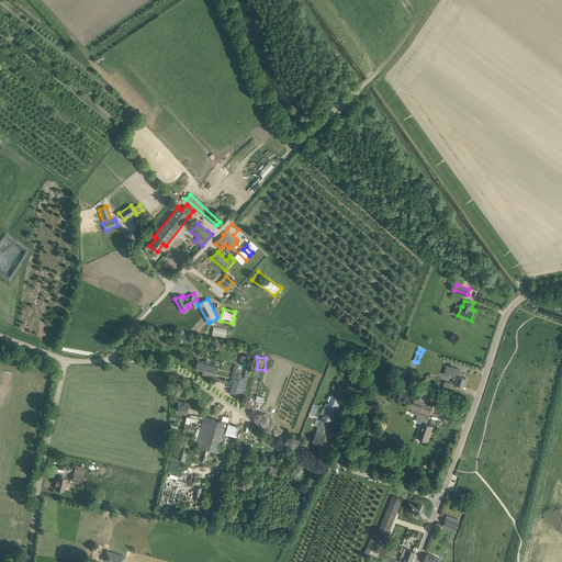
[(218,364),(198,360),(195,369),(203,370),(202,375),(215,379),(218,364)]
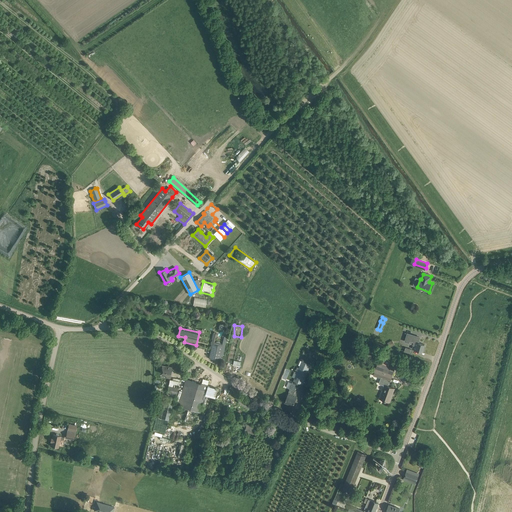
[(406,337),(405,341),(408,342),(408,343),(412,344),(413,345),(412,349),(416,350),(417,350),(422,352),(425,344),(420,343),(419,343),(420,337),(407,332),(406,337)]
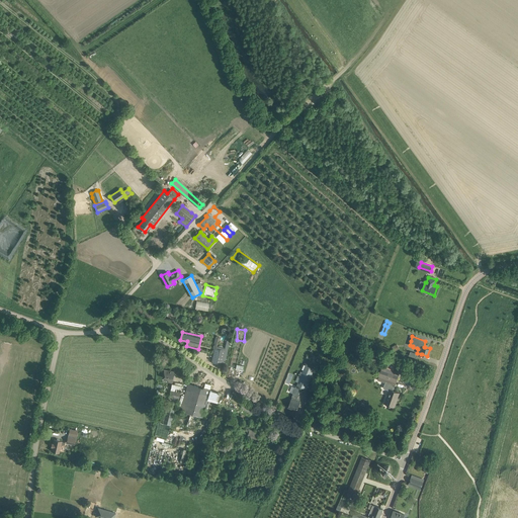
[(213,354),(211,361),(224,364),(225,362),(225,361),(225,360),(226,358),(226,357),(230,340),(227,340),(225,348),(224,348),(224,347),(223,347),(223,346),(222,345),(221,345),(220,345),(219,346),(218,346),(217,346),(216,348),(214,348),(213,353),(213,354)]
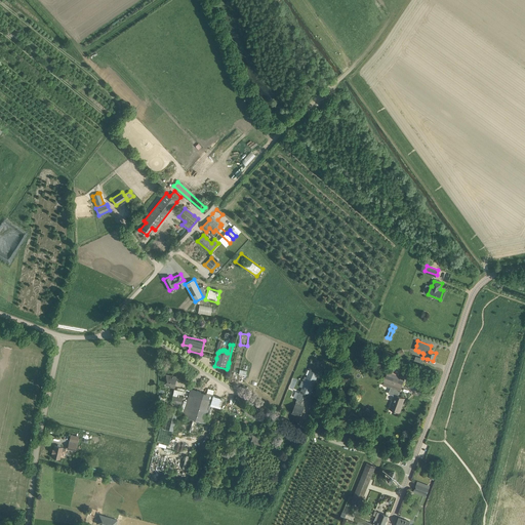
[(305,382),(292,412),(295,414),(297,415),(298,414),(300,415),(305,407),(300,406),(301,404),(306,393),(310,394),(318,373),(310,370),(307,377),(305,376),(303,381),(305,382)]
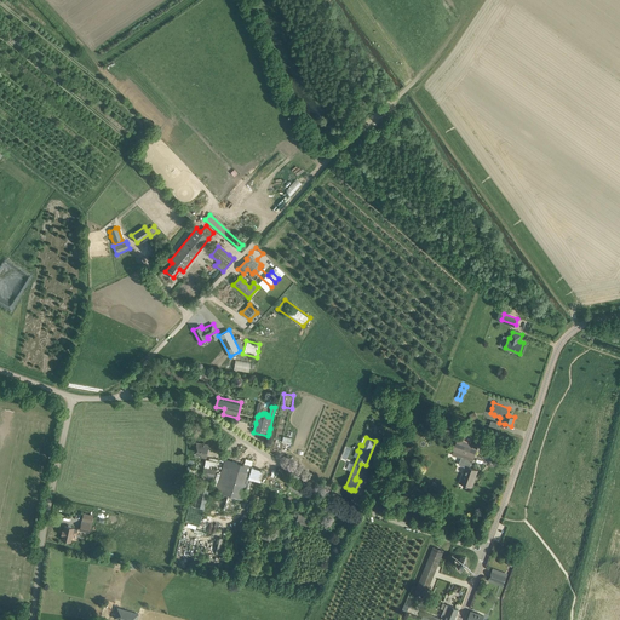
[(472,461),(478,446),(458,438),(452,454),(461,458),(459,464),(466,468),(463,474),(465,475),(461,483),(471,487),(474,478),(475,480),(477,470),(470,468),(472,461)]
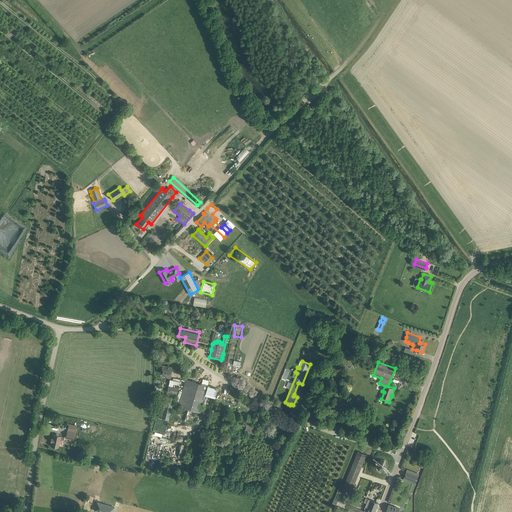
[(170,378),(172,367),(162,365),(161,373),(166,374),(165,377),(170,378)]
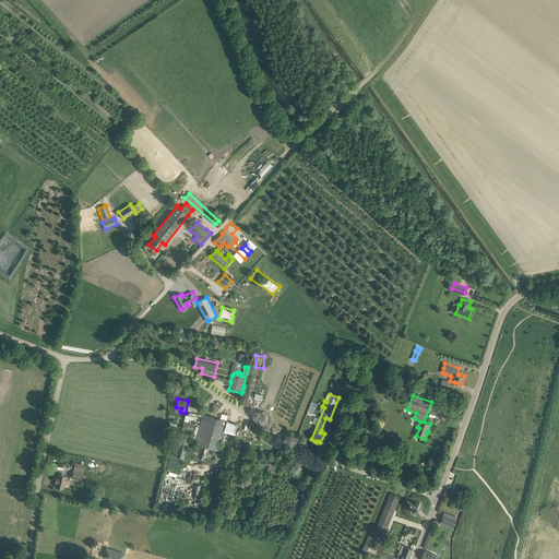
[(197,414),(189,412),(189,415),(186,414),(185,420),(195,423),(197,414)]
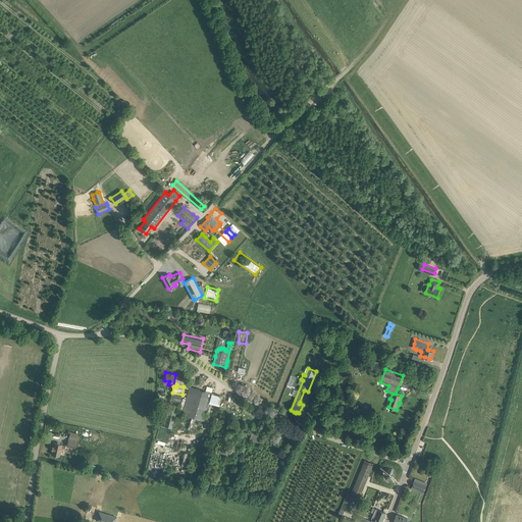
[(204,419),(211,393),(190,386),(181,413),(188,415),(185,427),(197,430),(200,419),(204,420),(204,419)]
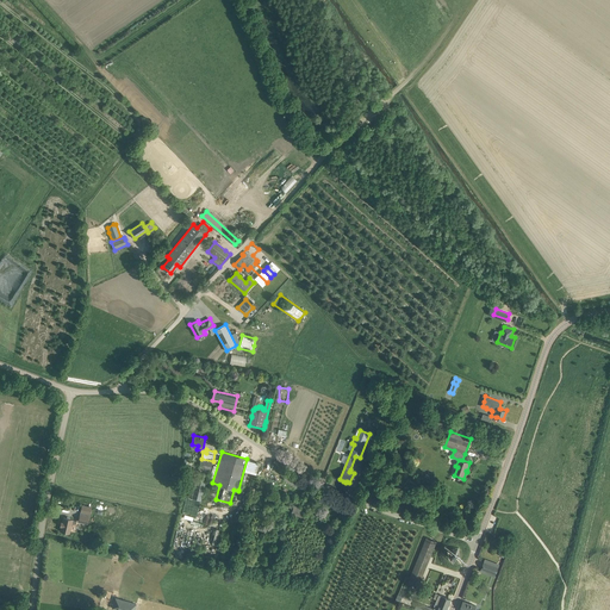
[(201,479),(195,499),(200,500),(206,481),(201,479)]
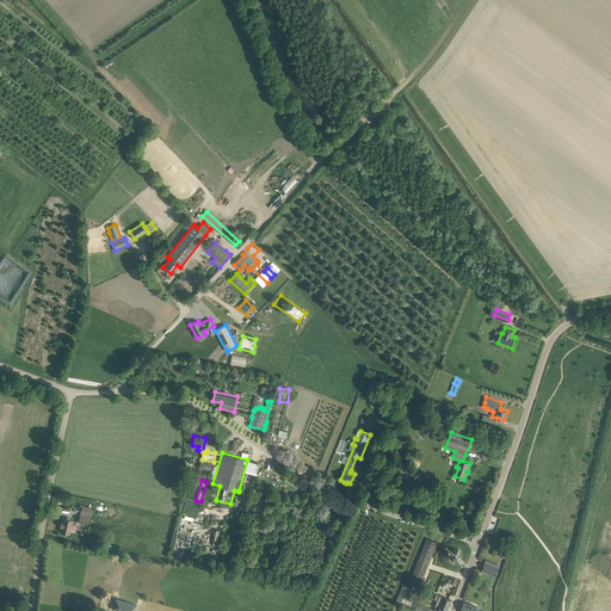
[(433,488),(427,486),(424,497),(438,503),(442,495),(432,492),(433,488)]
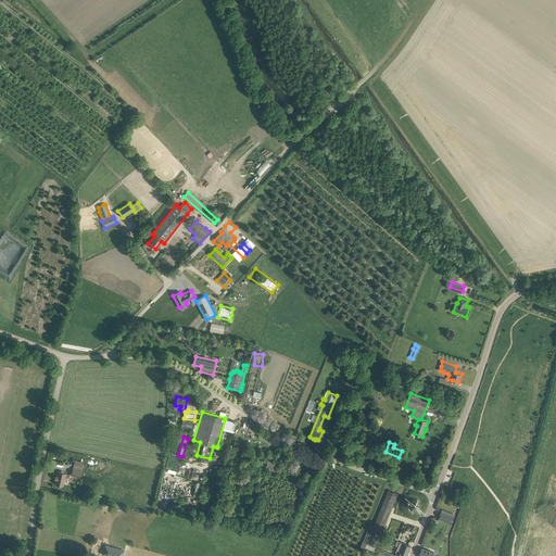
[(279,464),(268,459),(264,470),(274,475),(279,464)]
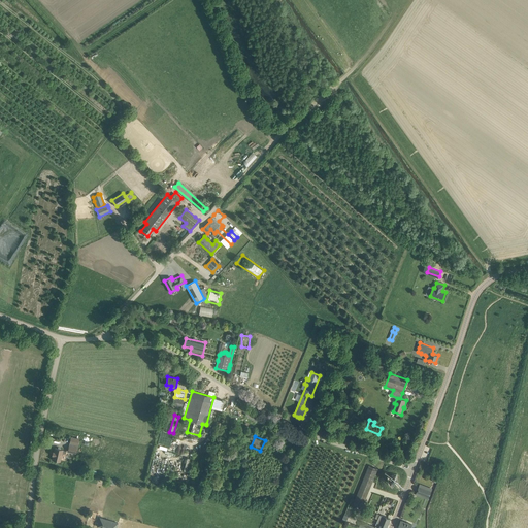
[(66,454),(66,451),(63,450),(55,448),(54,452),(53,452),(52,455),(53,455),(52,459),(56,460),(56,461),(57,461),(57,460),(60,461),(62,453),(66,454)]
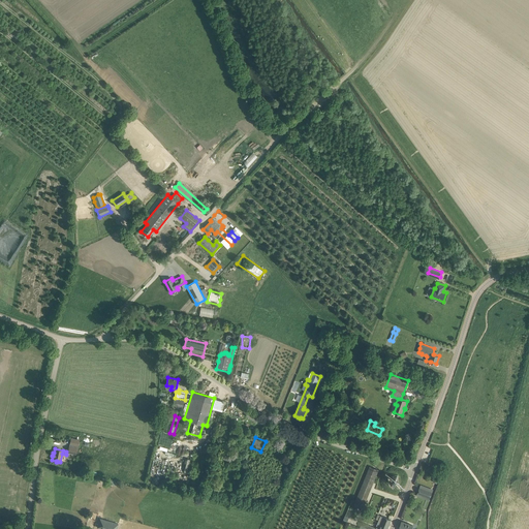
[(363,508),(376,474),(378,470),(370,466),(354,504),(363,508)]
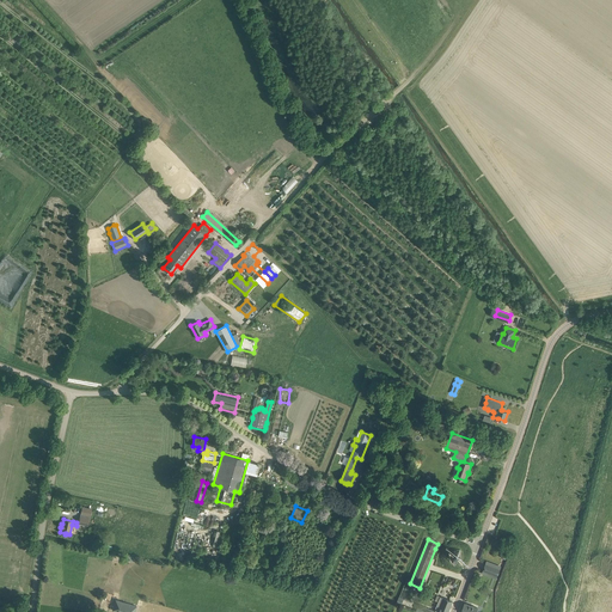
[(611,542),(601,539),(597,558),(611,562),(611,542)]
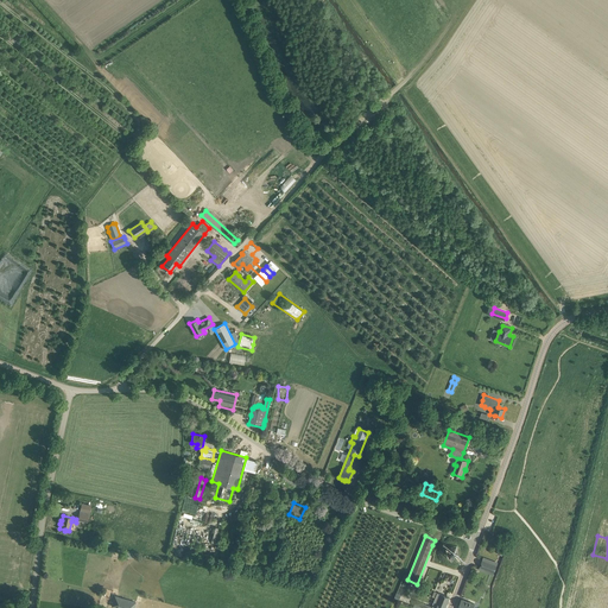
[(454,558),(458,555),(457,549),(451,546),(447,550),(448,556),(454,558)]
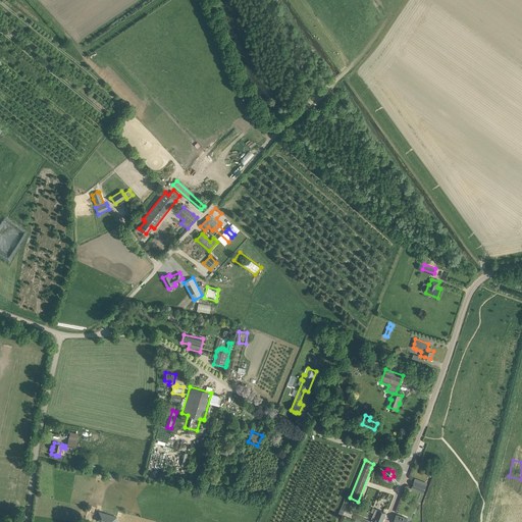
[(415,479),(412,487),(424,492),(427,484),(415,479)]
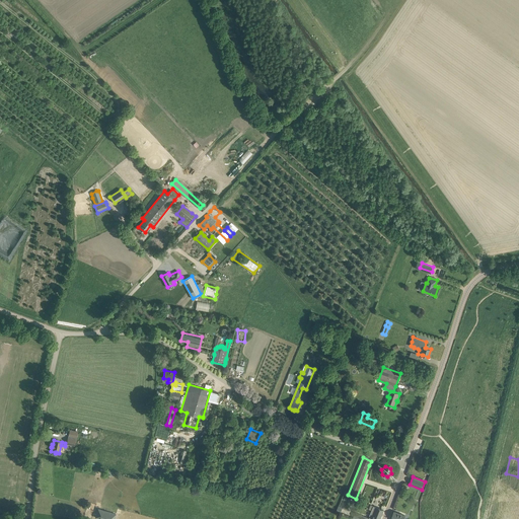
[(384,510),(379,508),(376,507),(371,505),(369,509),(372,510),(370,514),(380,518),(384,510)]
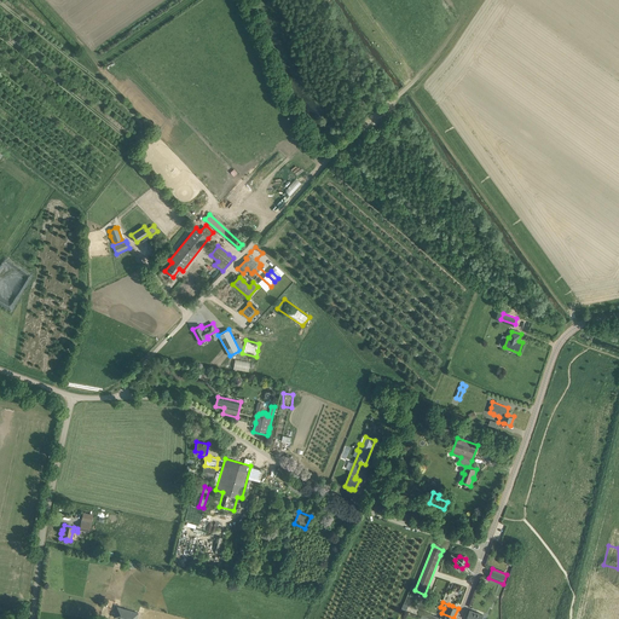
[(136,618),(138,613),(117,607),(115,617),(121,618),(136,618)]
